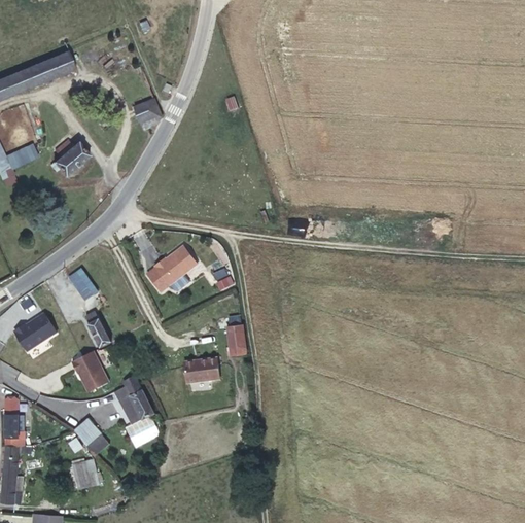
[(0,94),(88,60),(92,70),(106,64),(129,55),(119,30),(0,76),(0,94)]
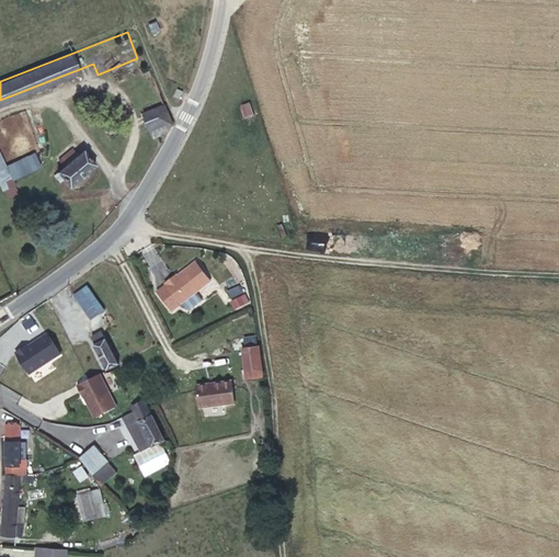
[(170,121),(163,100),(139,109),(148,132),(170,121)]
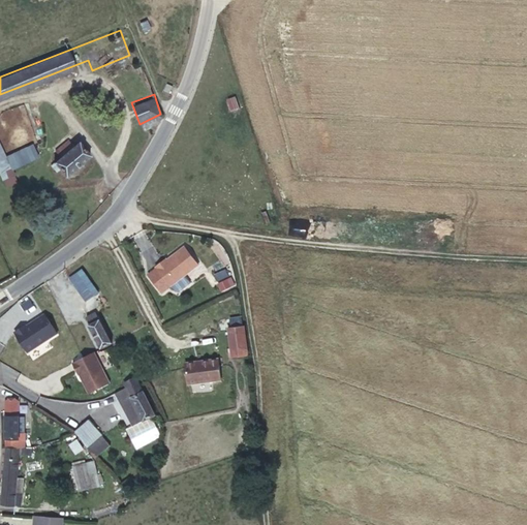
[(44,171),(55,183),(83,157),(71,145),(66,150),(62,146),(51,157),(54,161),(44,171)]
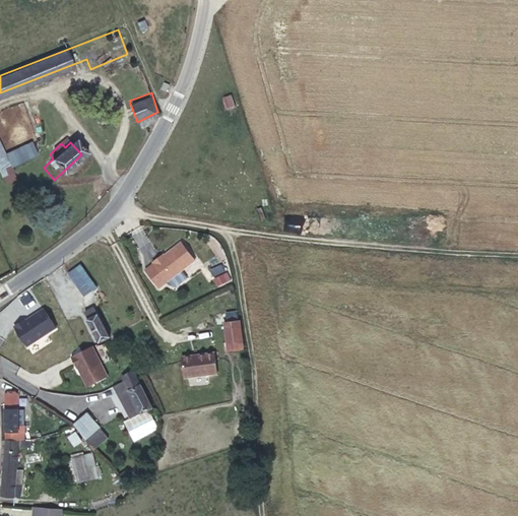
[(33,146),(5,159),(13,174),(40,160),(33,146)]
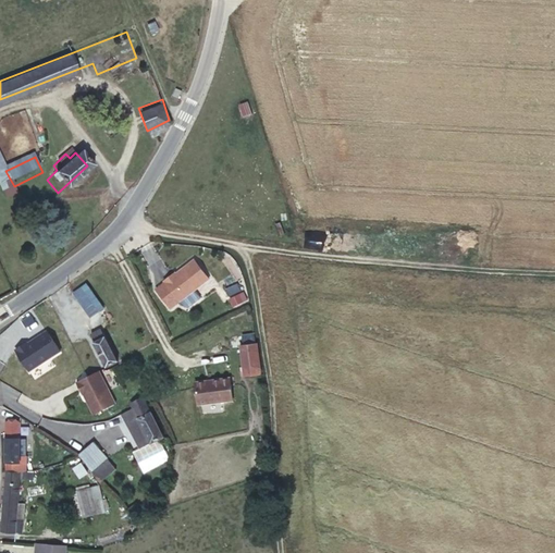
[(0,196),(15,188),(14,186),(5,171),(0,160),(0,196)]
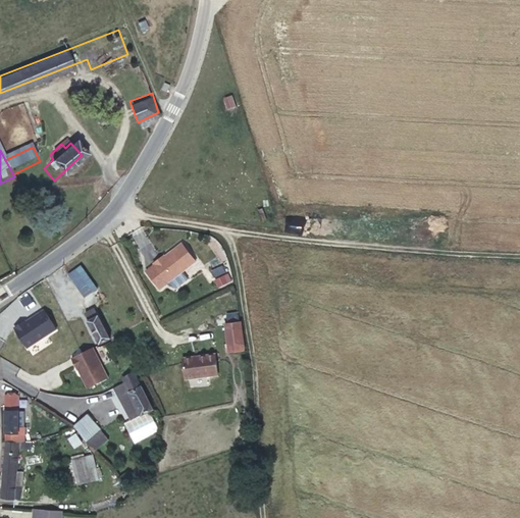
[(14,176),(0,184),(3,190),(17,182),(14,176)]
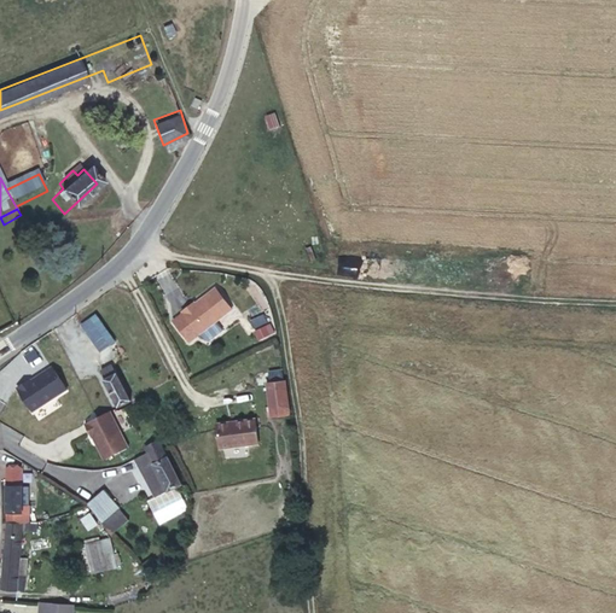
[(46,296),(52,292),(47,285),(41,289),(46,296)]
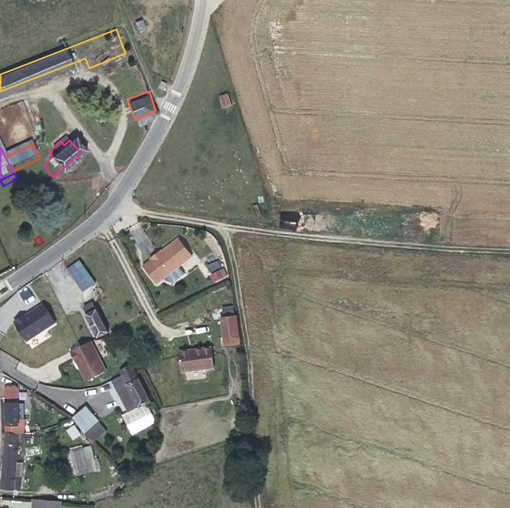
[(161,250),(151,257),(151,258),(164,276),(192,257),(179,239),(162,251),(161,250)]
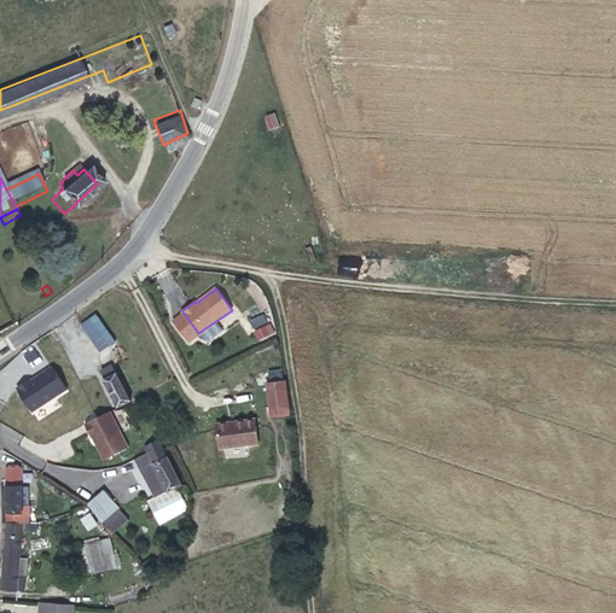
[(114,337),(97,309),(82,319),(99,346),(114,337)]
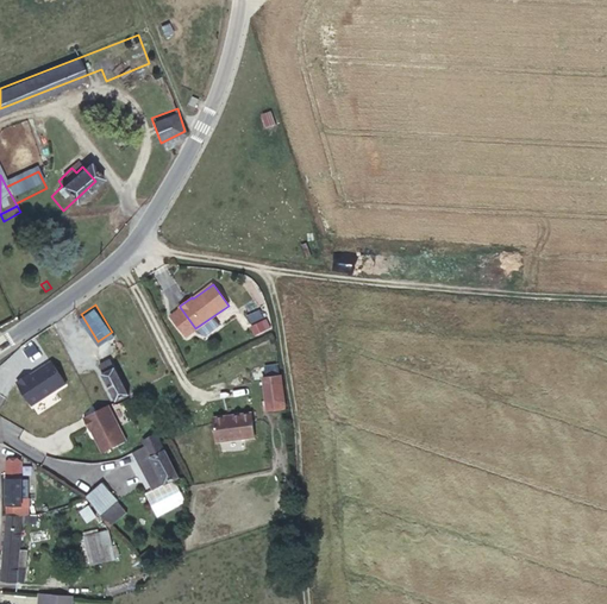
[(195,328),(180,307),(170,314),(186,335),(195,328)]
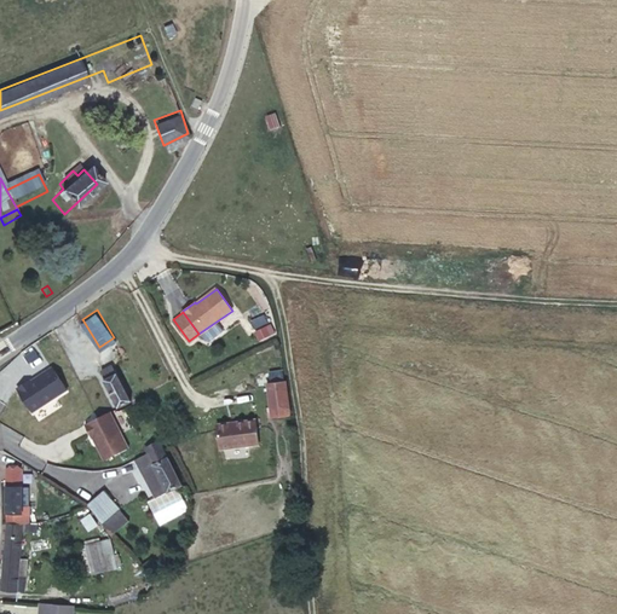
[(265,329),(255,334),(259,342),(269,337),(265,329)]
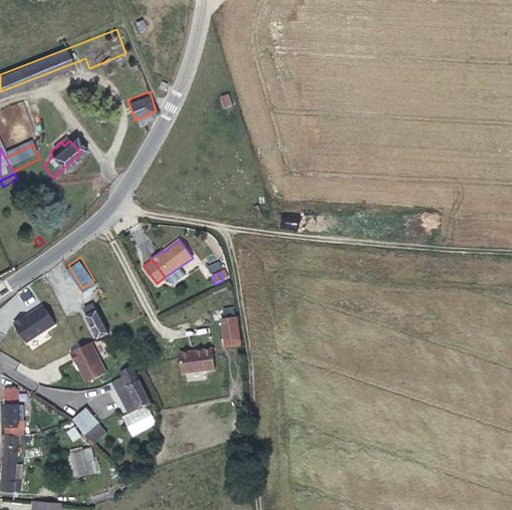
[(28,283),(20,288),(23,294),(31,289),(28,283)]
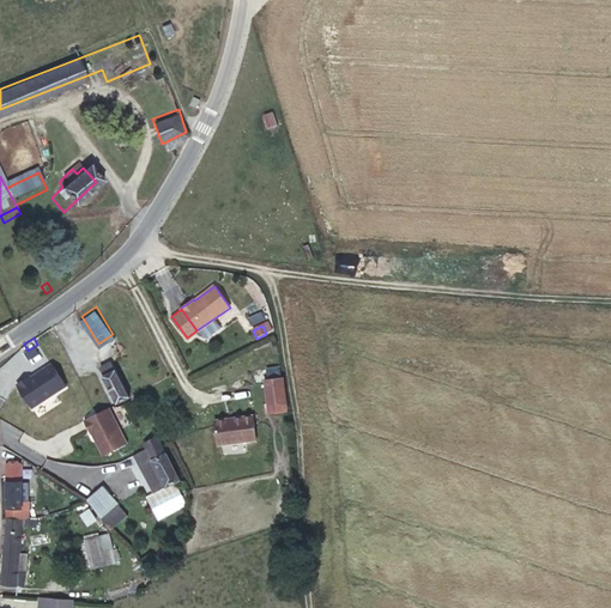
[(30,369),(18,377),(34,401),(67,378),(52,357),(31,371),(30,369)]
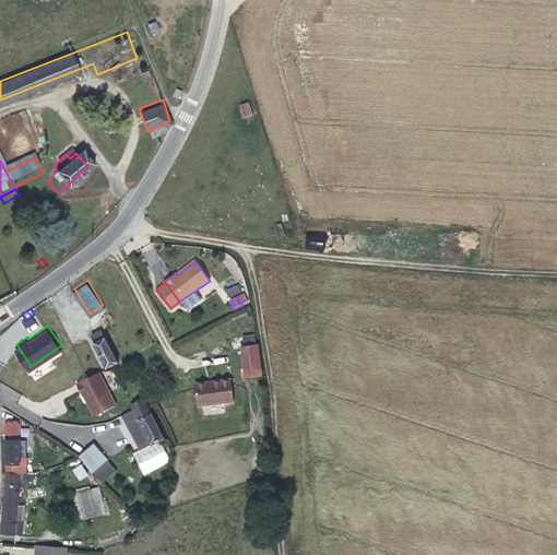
[(103,334),(99,327),(90,331),(93,339),(92,340),(104,365),(116,361),(104,334),(103,334)]
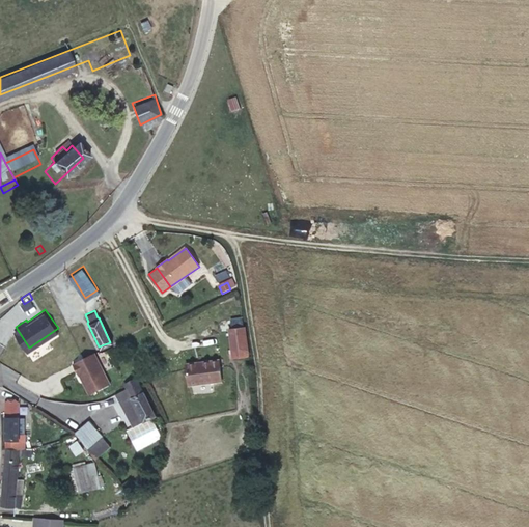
[(248,357),(244,328),(228,330),(232,359),(248,357)]
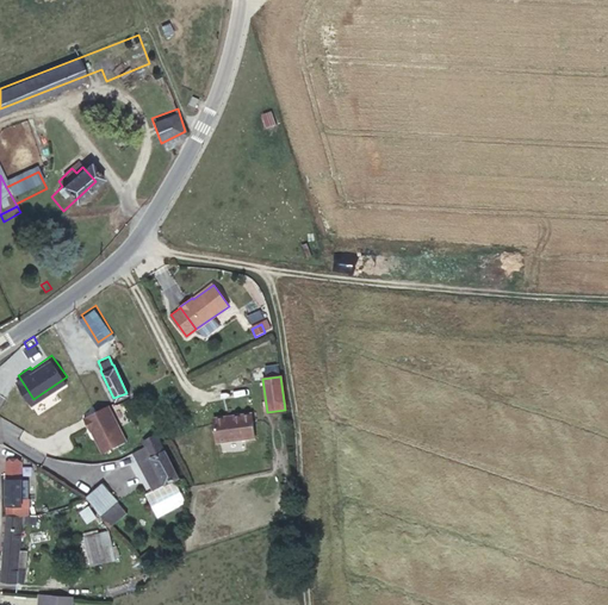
[(105,401),(80,413),(86,426),(87,425),(97,449),(122,438),(105,401)]
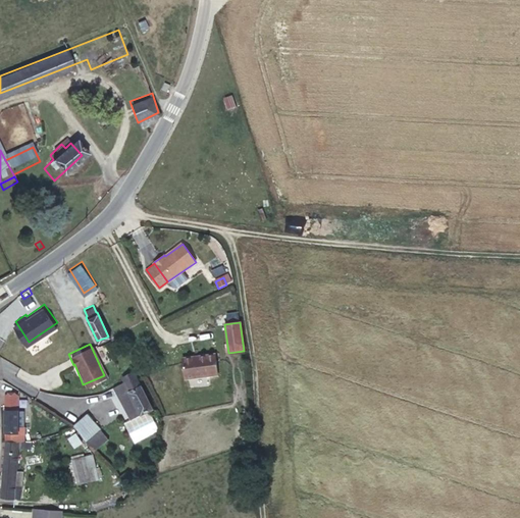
[(221,374),(218,354),(186,358),(189,379),(221,374)]
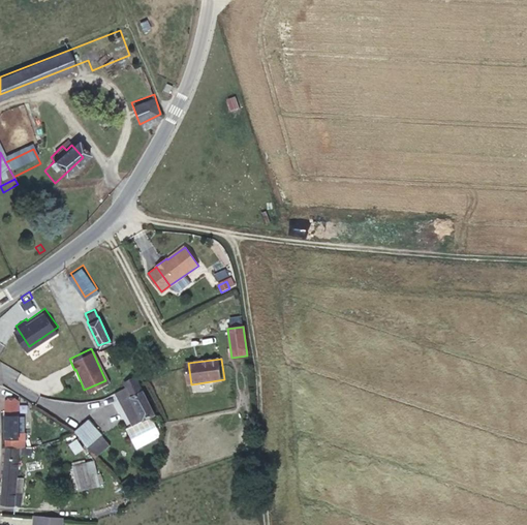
[(128,385),(141,379),(137,373),(125,379),(128,385)]
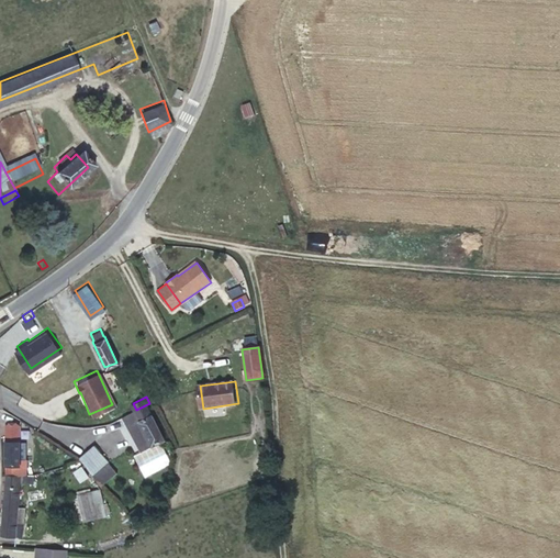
[(166,438),(149,403),(136,410),(126,414),(143,449),(166,438)]
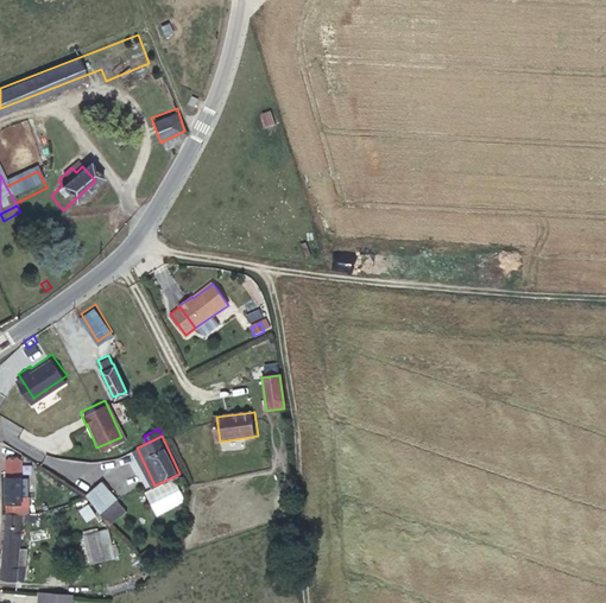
[(18,456),(5,456),(5,508),(18,507),(25,506),(25,492),(18,492),(18,456)]
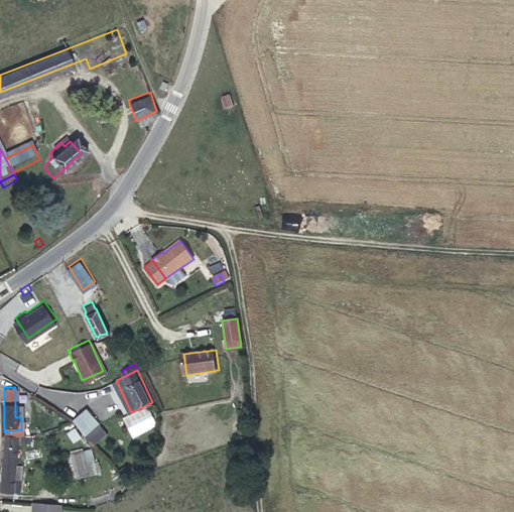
[(84,407),(72,419),(86,434),(99,421),(84,407)]
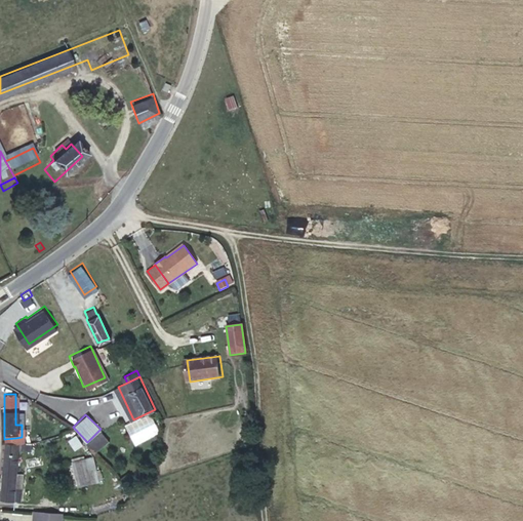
[(156,431),(152,423),(143,427),(138,417),(124,425),(133,442),(156,431)]
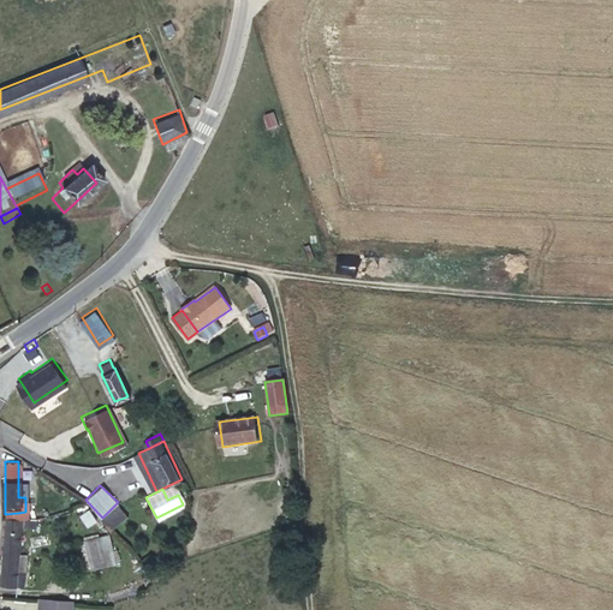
[(129,514),(118,502),(102,518),(114,530),(129,514)]
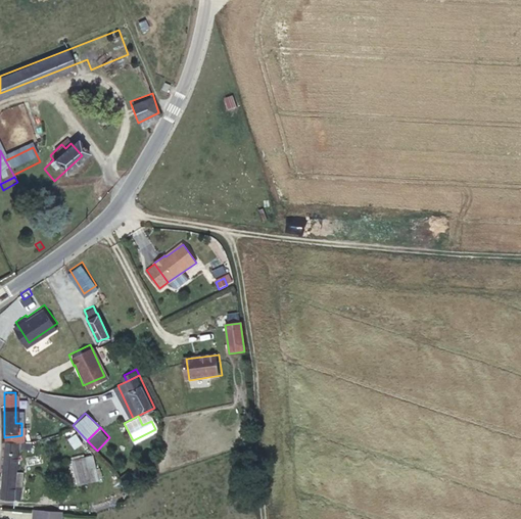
[(15,436),(4,437),(4,462),(16,461),(15,436)]
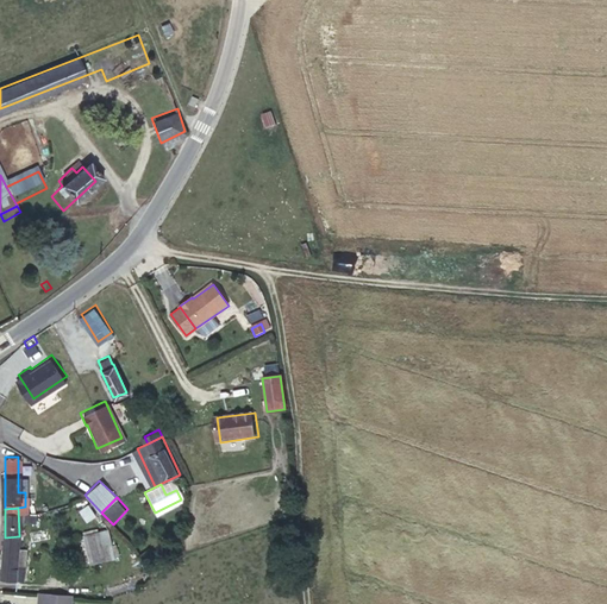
[(19,536),(5,538),(5,578),(20,578),(19,536)]
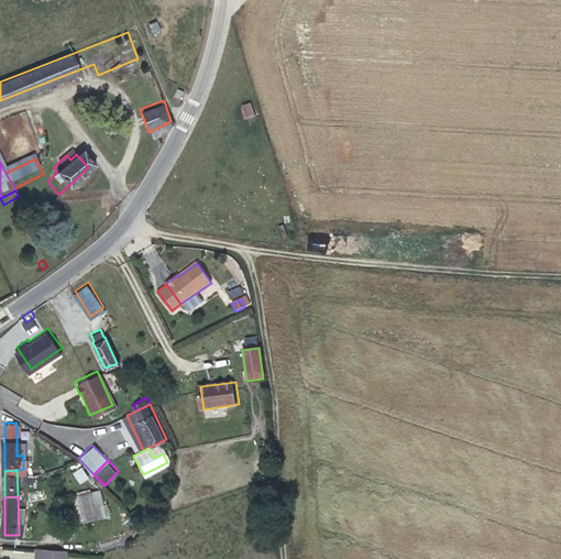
[(134,510),(131,514),(139,523),(147,515),(141,508),(136,512),(134,510)]
